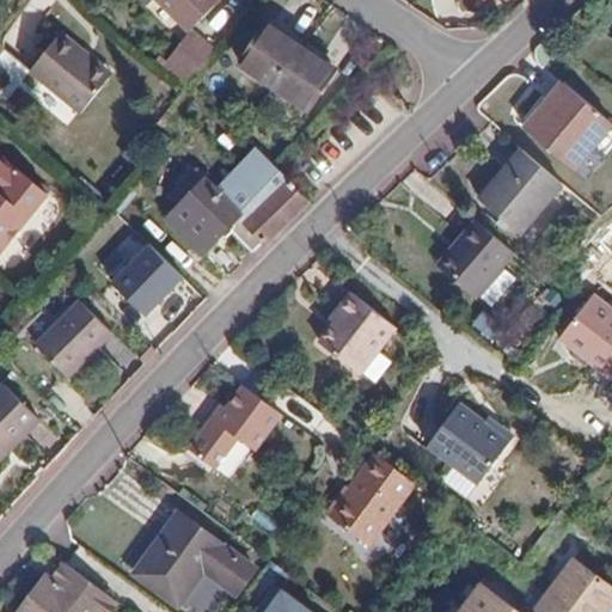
[(159,0),(189,30),(219,1),(218,0),(159,0)]
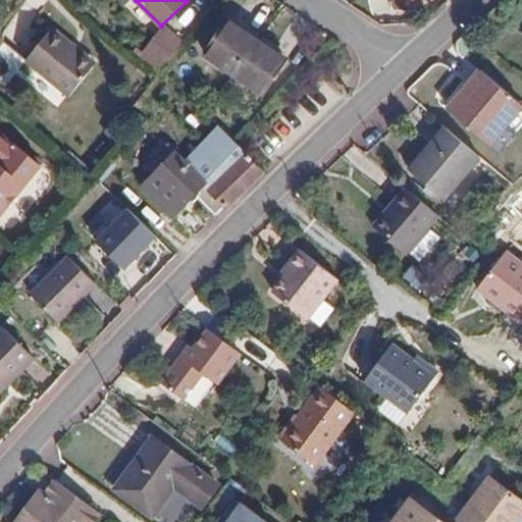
[(227,20),(204,55),(262,95),(285,59),(227,20)]
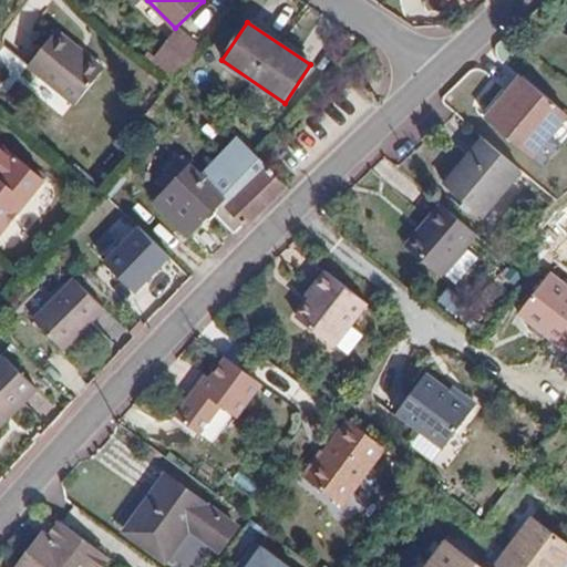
[(27,64),(71,106),(105,71),(61,29),(27,64)]
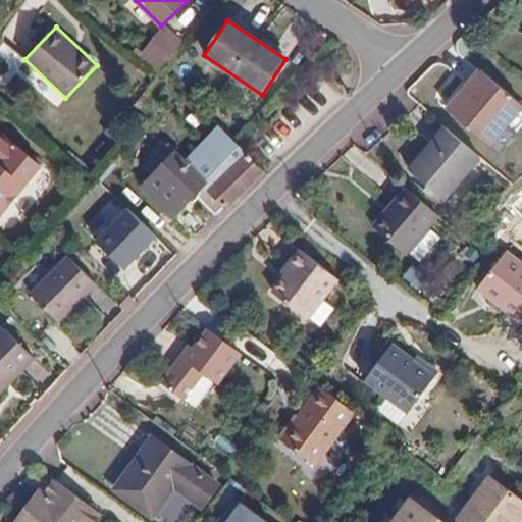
[(442,105),(490,145),(509,124),(521,108),(479,71),(464,89),(460,85),(442,105)]
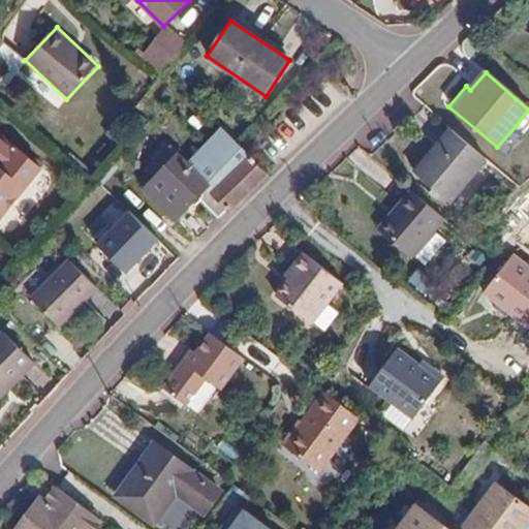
[(520,130),(528,120),(528,110),(516,126),(520,130)]
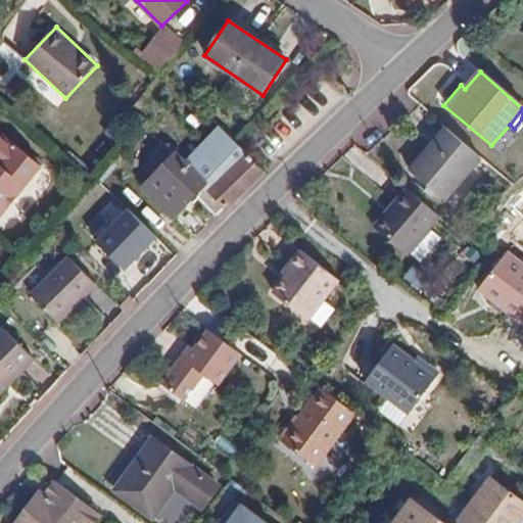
[(444,198),(479,157),(444,129),(410,170),(444,198)]
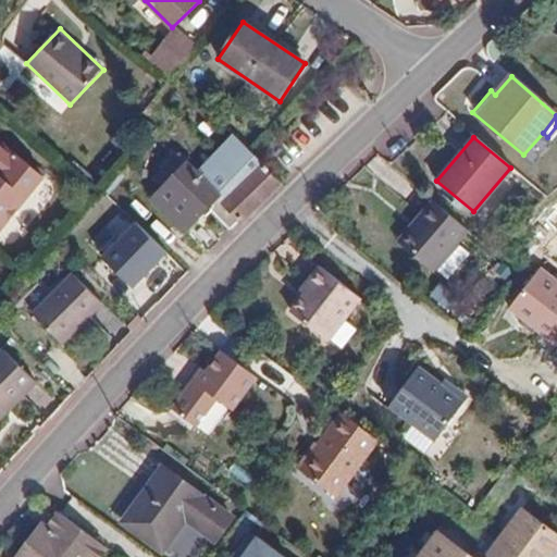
[(0,232),(46,174),(2,139),(0,141),(0,232)]
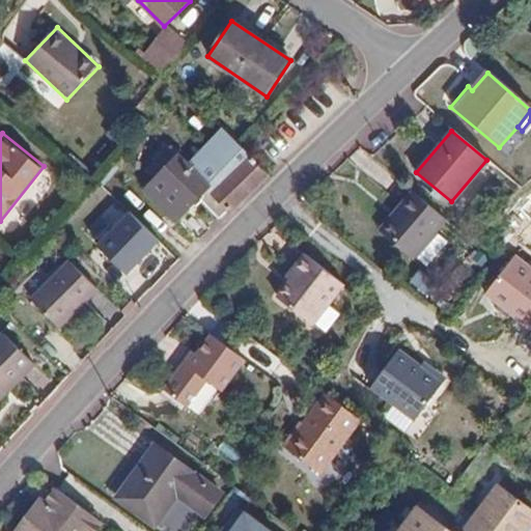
[(157,179),(145,191),(175,221),(202,192),(214,179),(183,150),(178,156),(169,149),(148,171),(157,179)]
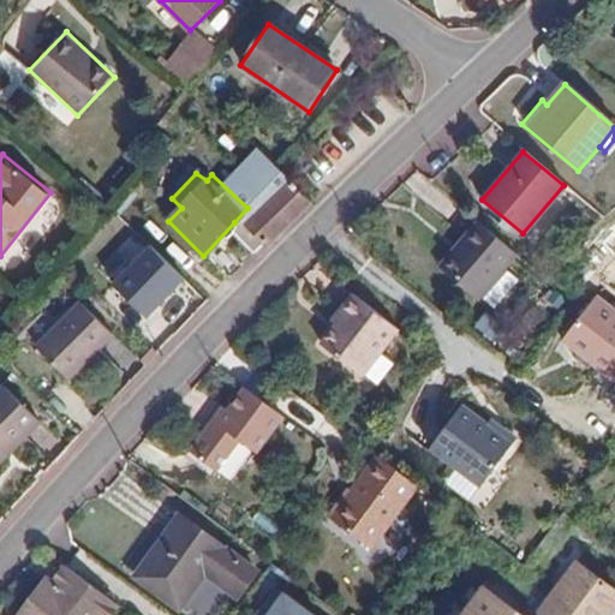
[(308,204),(293,192),(297,189),(280,173),(248,208),(234,222),(237,226),(243,221),(262,244),(266,246),(308,204)]
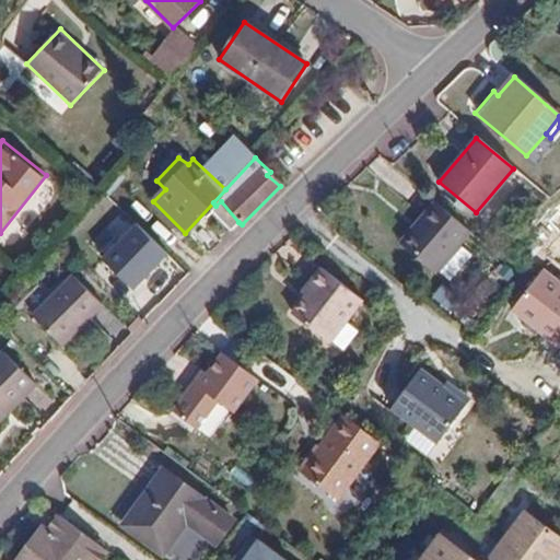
[(432,270),(467,229),(432,199),(415,220),(420,225),(404,245),(432,270)]
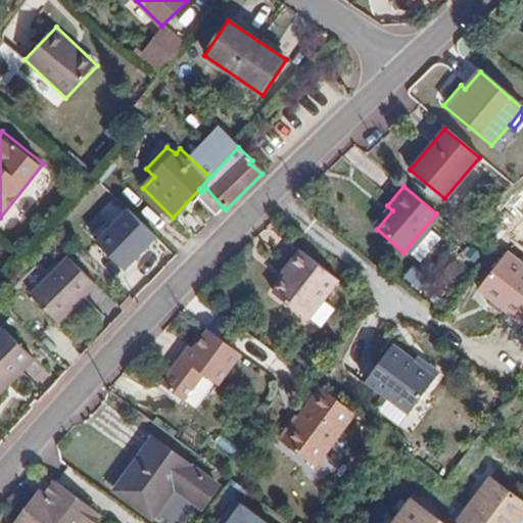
[(223,207),(206,188),(201,192),(197,196),(216,214),(223,207)]
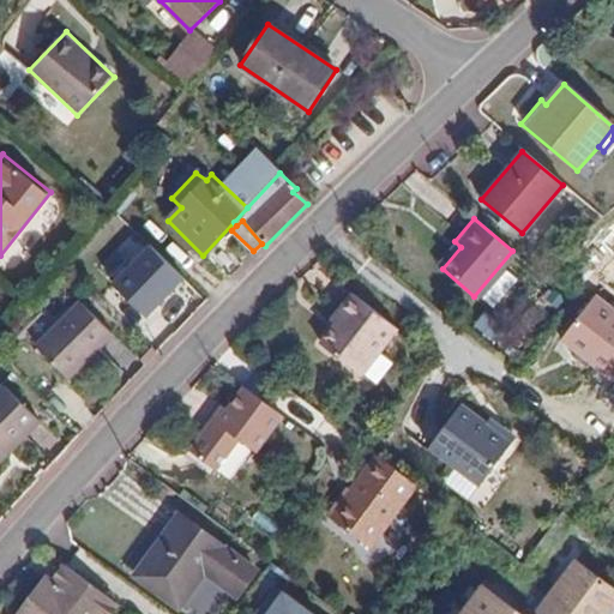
[(443,269),(461,247),(455,241),(437,263),(443,269)]
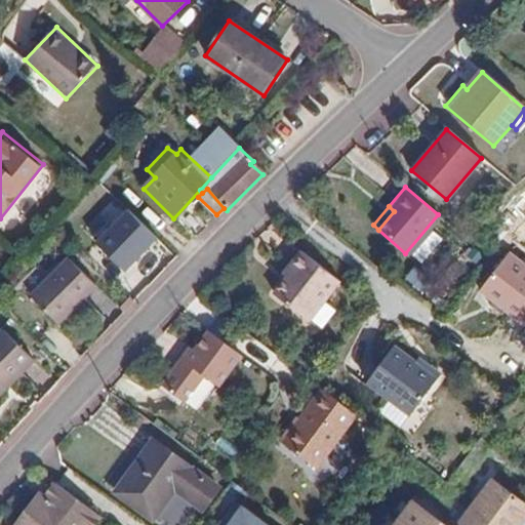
[(126,209),(93,245),(126,275),(159,239),(126,209)]
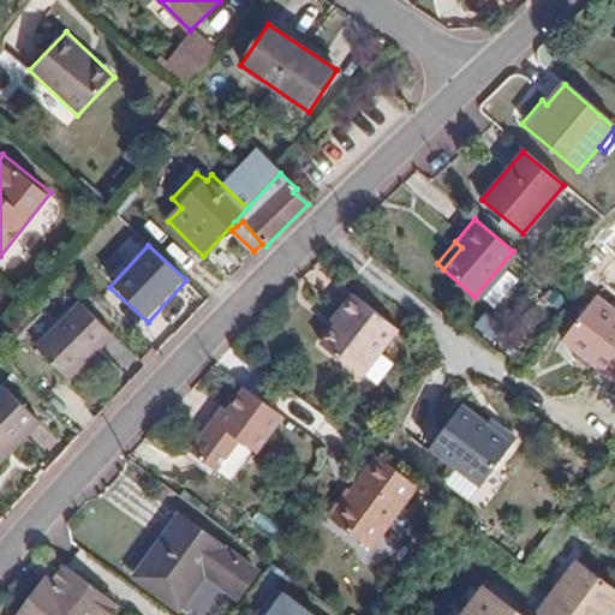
[(335,314),(341,318),(334,327),(318,348),(356,377),(392,333),(350,297),(335,314)]
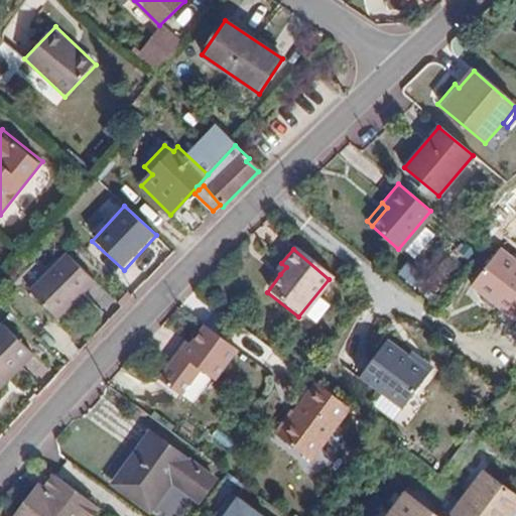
[(515,325),(515,268),(497,252),(472,281),(494,302),(489,307),(513,329),(515,325)]
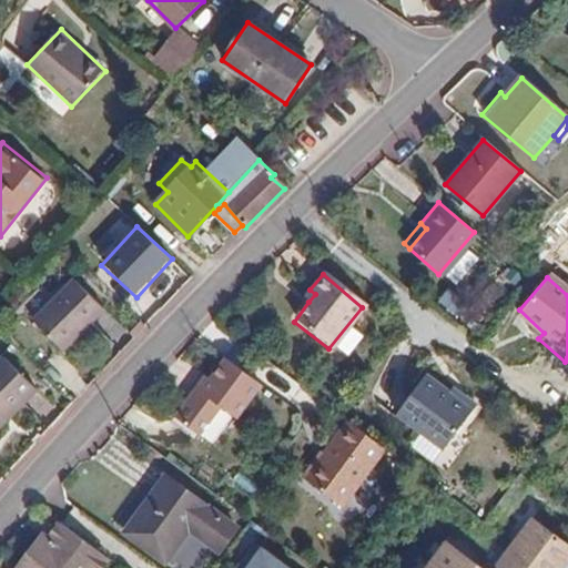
[(75,281),(34,323),(64,353),(105,311),(75,281)]
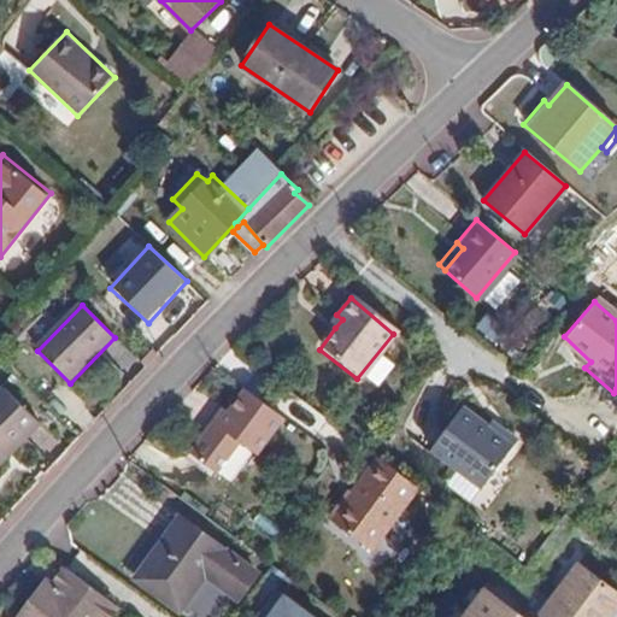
[(336,315),(330,323),(335,328),(342,319),(336,315)]
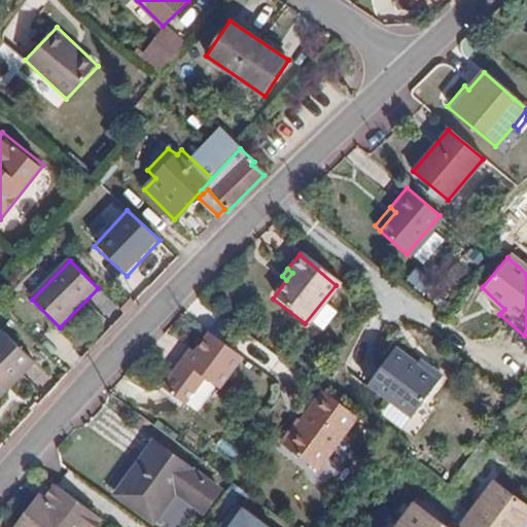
[(482,287),(476,293),(499,314),(504,309),(482,287)]
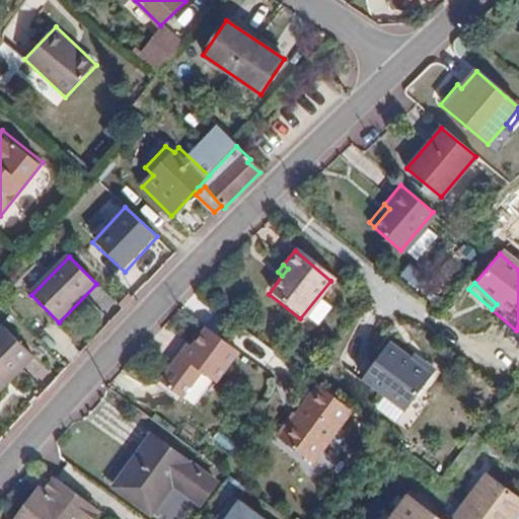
[(4,328),(0,332),(0,392),(34,359),(4,328)]
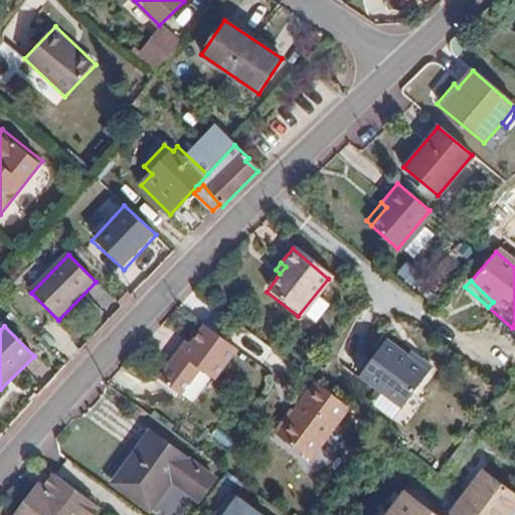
[(201,372),(216,383),(239,351),(207,328),(193,347),(188,344),(161,379),(184,397),(201,372)]
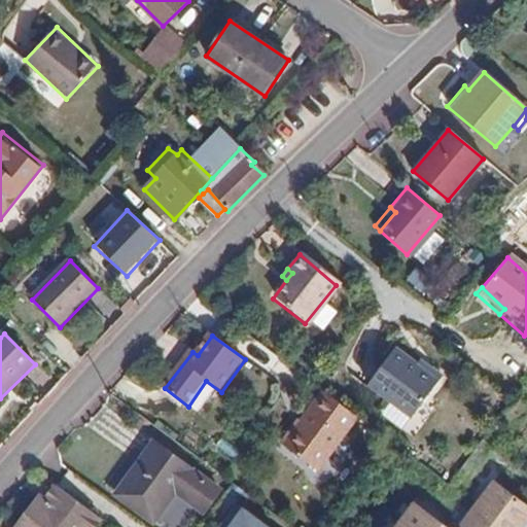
[(409,422),(438,384),(415,366),(393,350),(363,389),(409,422)]
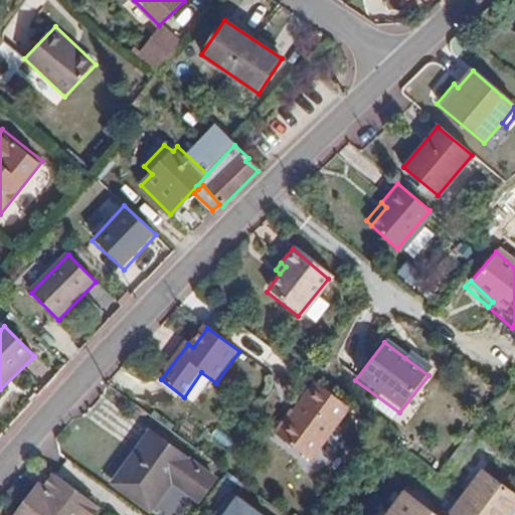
[(432,371),(408,354),(405,358),(428,375),(432,371)]
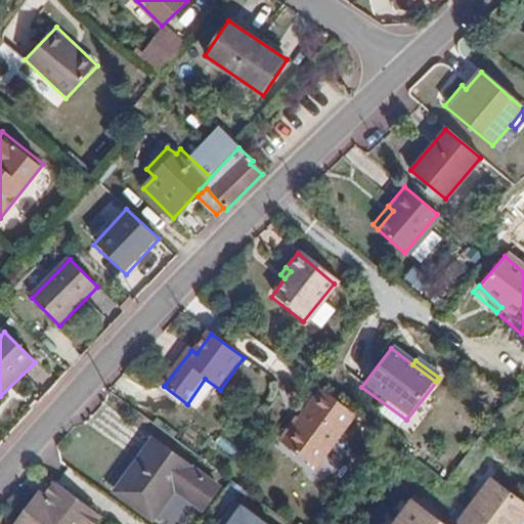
[(313,467),(354,412),(319,387),(278,442),(313,467)]
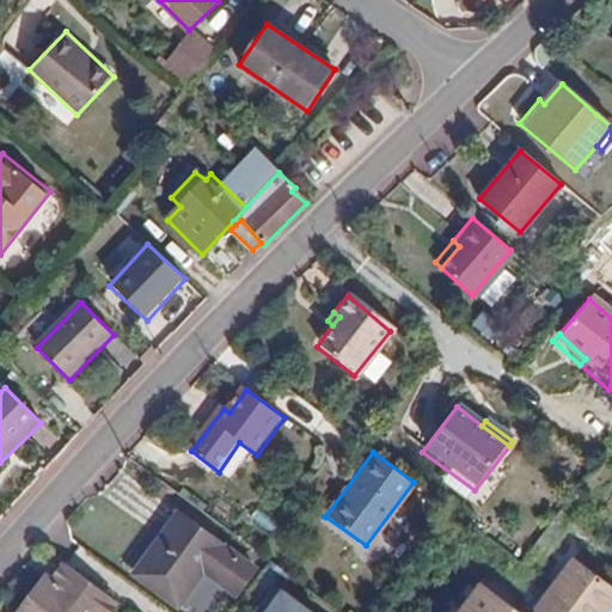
[(203,573),(236,595),(256,569),(177,512),(132,574),(177,607),(203,573)]
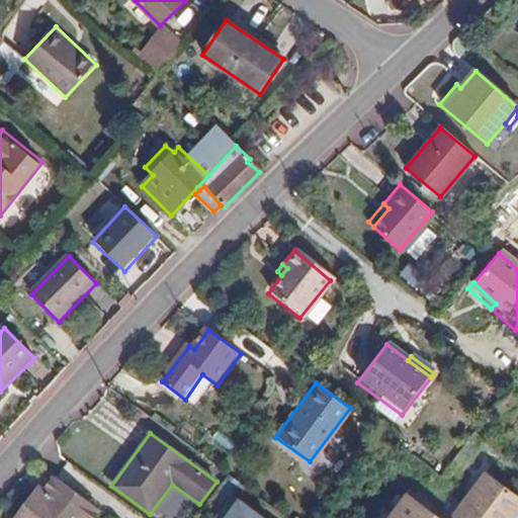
[(434,517),(402,495),(383,517),(517,517),(517,503),(480,476),(448,517),(434,517)]
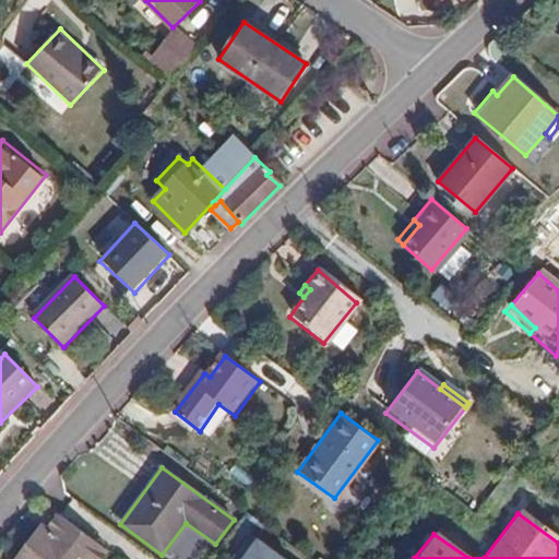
[(96,558),(105,548),(103,546),(58,514),(46,530),(47,531),(64,544),(52,558),(27,542),(14,558),(96,558)]
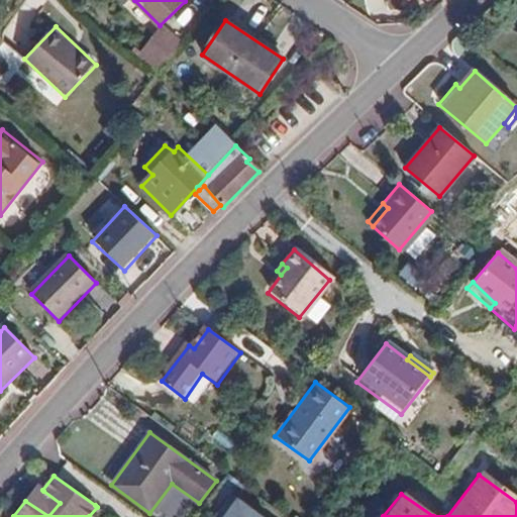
[(42,490),(37,486),(25,501),(48,516),(60,503),(43,491),(42,490)]
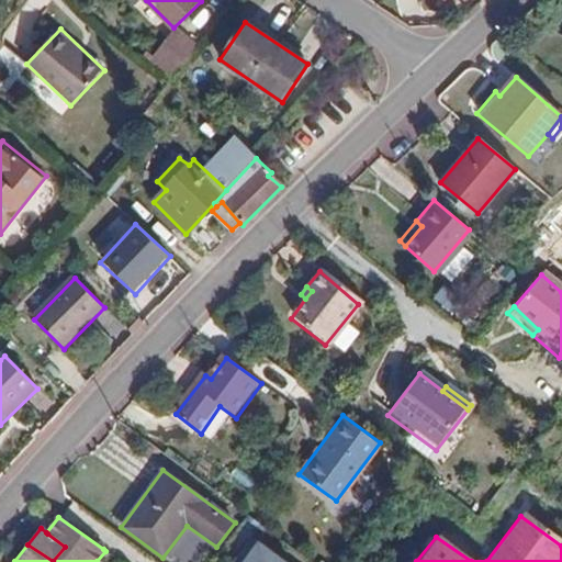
[(284,561),(258,544),(246,561),(284,561)]
